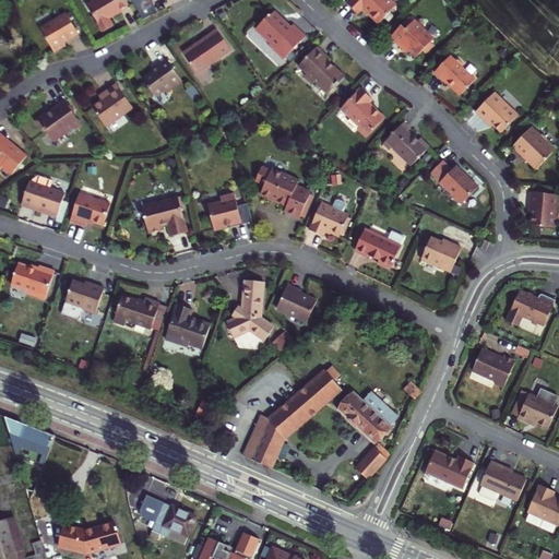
[(125,0),(97,0),(88,6),(104,32),(114,26),(109,20),(130,8),(125,0)]
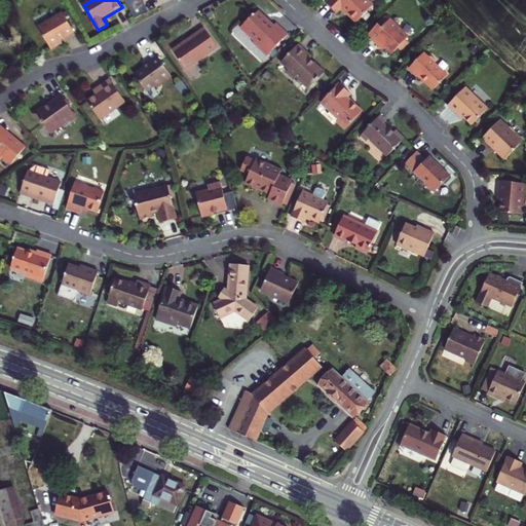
[(144,0),(124,0),(137,19),(150,11),(144,0)]
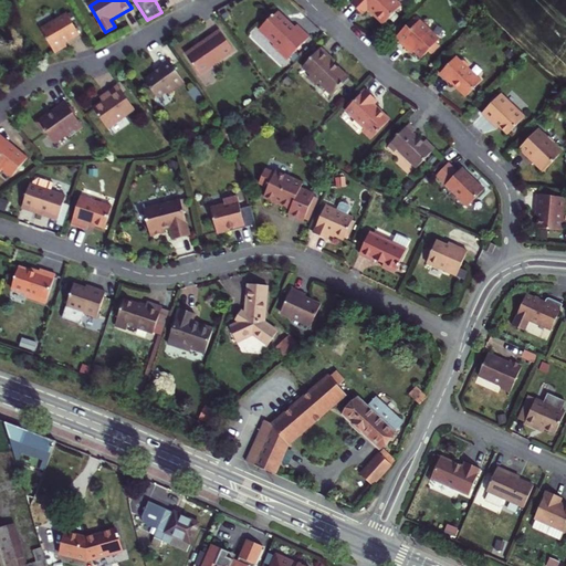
[(368,9),(384,24),(401,6),(395,0),(354,0),(352,3),(363,14),(368,9)]
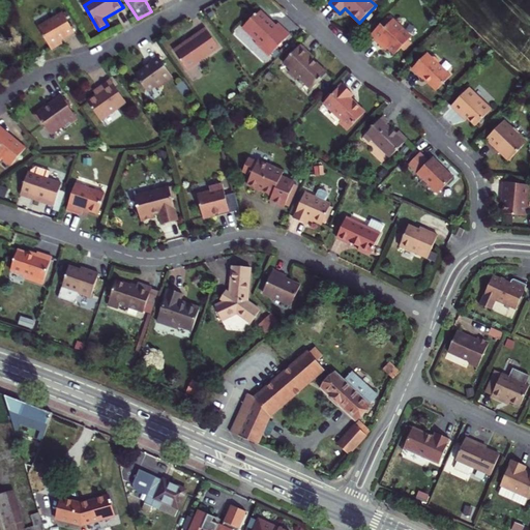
[(243,27),(258,40),(257,42),(270,56),(291,33),(280,22),(275,26),(271,22),(270,19),(261,9),(258,13),(257,12),(243,27)]
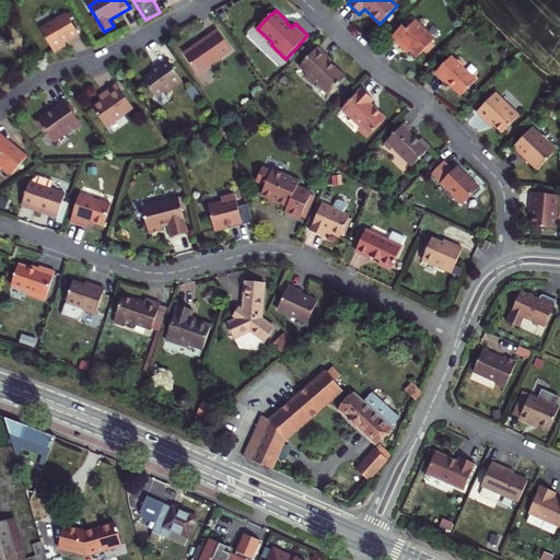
[(68,14),(43,30),(56,53),(68,46),(66,43),(80,35),(68,14)]
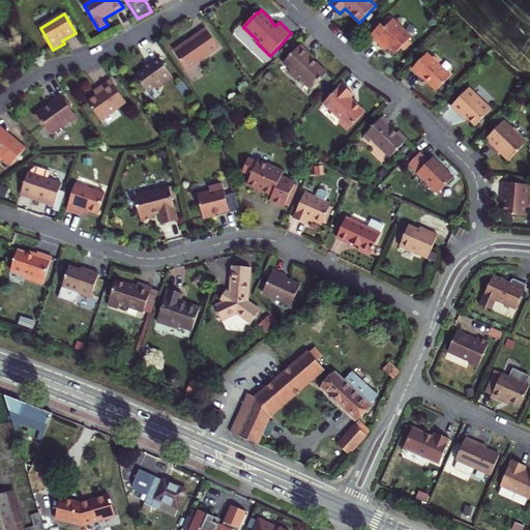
[(393,20),(389,16),(382,24),(385,27),(393,20)]
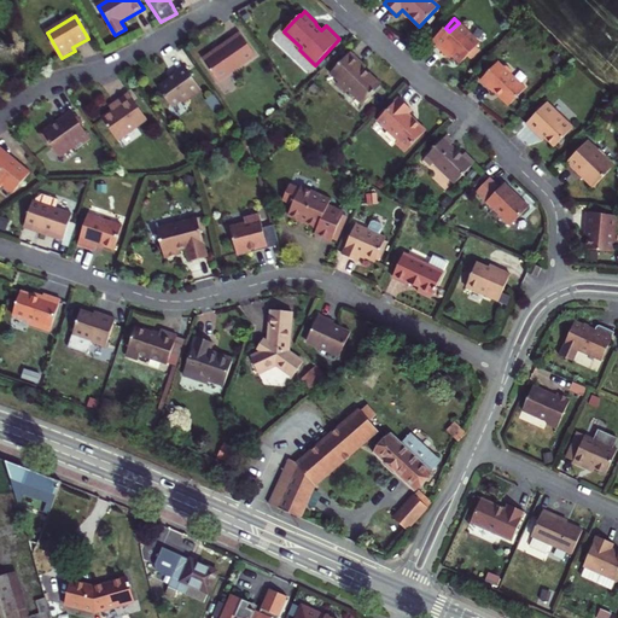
[(454,56),(461,63),(479,42),(459,23),(449,31),(445,28),(433,41),(447,54),(449,52),(454,56)]
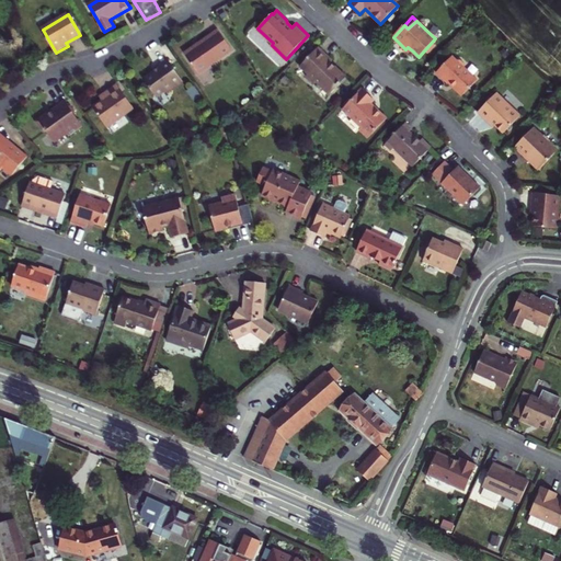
[(219,29),(198,43),(201,46),(187,55),(201,73),(233,49),(219,29)]
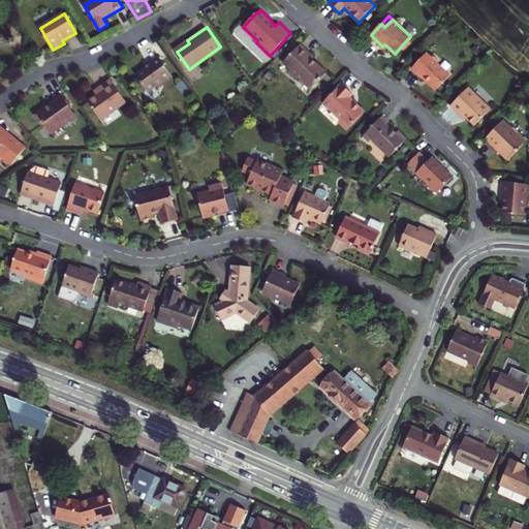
[(300,76),(312,88),(328,72),(312,58),(313,56),(301,43),(284,61),(291,68),(289,71),(296,76),(298,78),(300,76)]
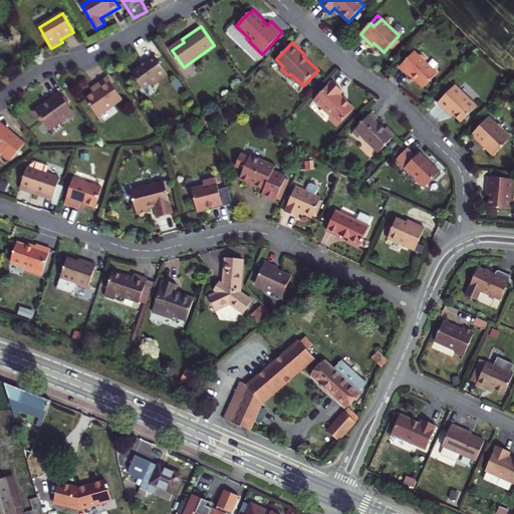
[(436,75),(426,64),(426,61),(421,56),(418,57),(413,53),(401,66),(411,76),(413,74),(417,79),(416,80),(424,88),(436,75)]
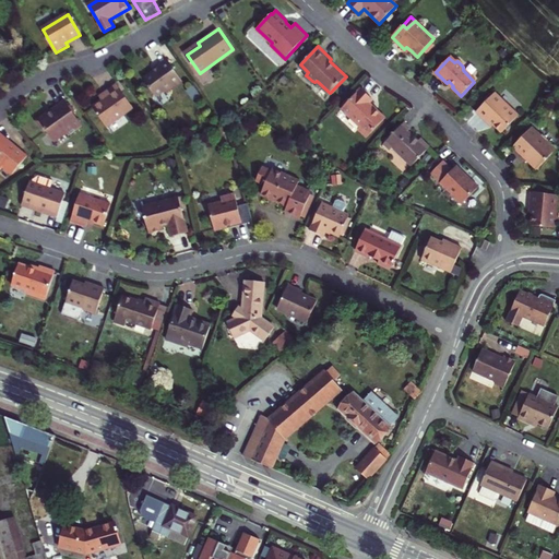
[(157,96),(166,90),(169,91),(185,81),(169,59),(158,67),(161,69),(145,79),(157,96)]
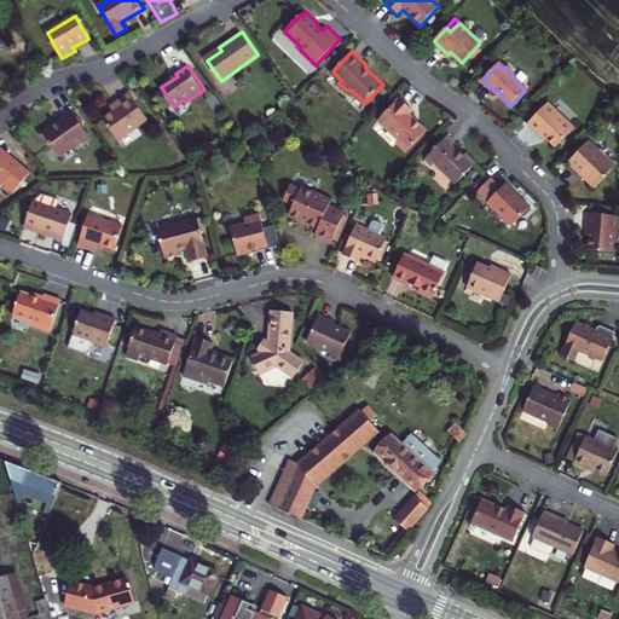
[(121,140),(150,120),(133,94),(119,104),(122,108),(116,111),(105,119),(121,140)]
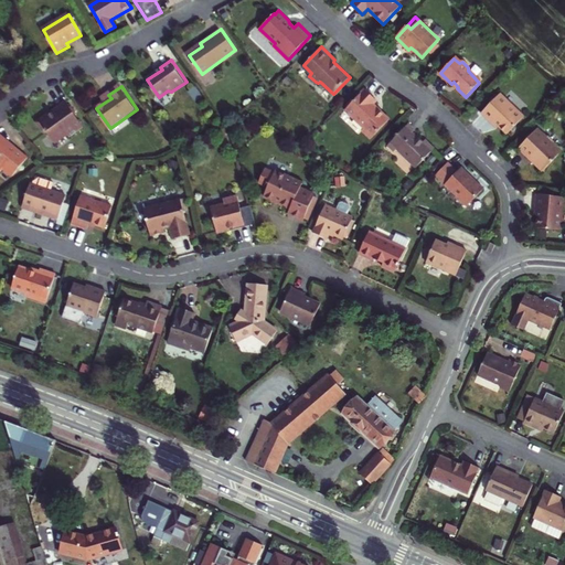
[(381,112),(375,107),(375,104),(374,103),(377,99),(365,88),(345,109),(366,129),(364,131),(372,138),(390,119),(383,112),(381,112)]
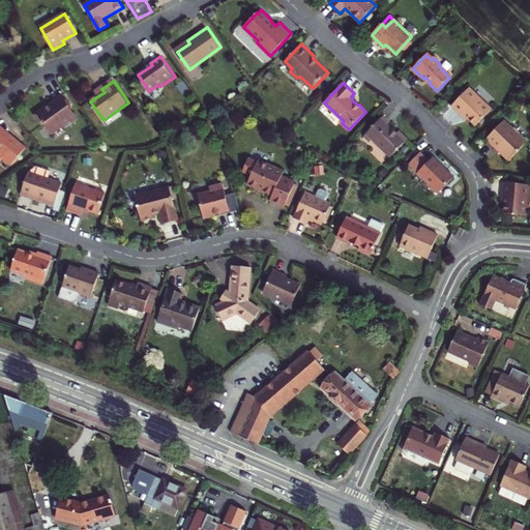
[(492,110),(470,88),(452,107),(462,116),(463,114),(475,126),(492,110)]
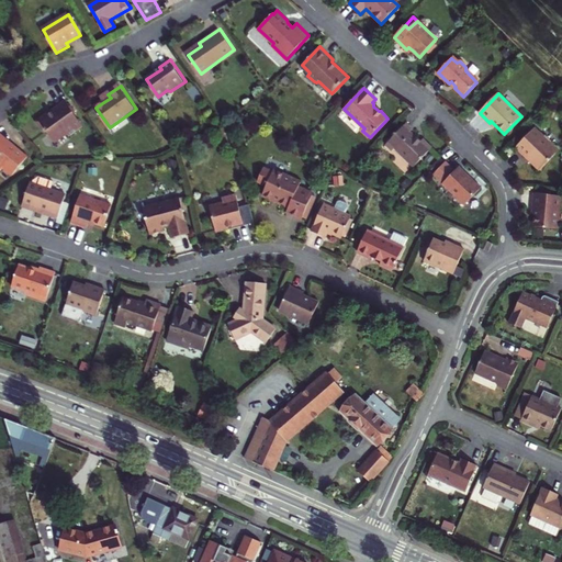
[(55,139),(67,131),(70,136),(86,126),(68,101),(38,121),(46,132),(48,130),(55,139)]
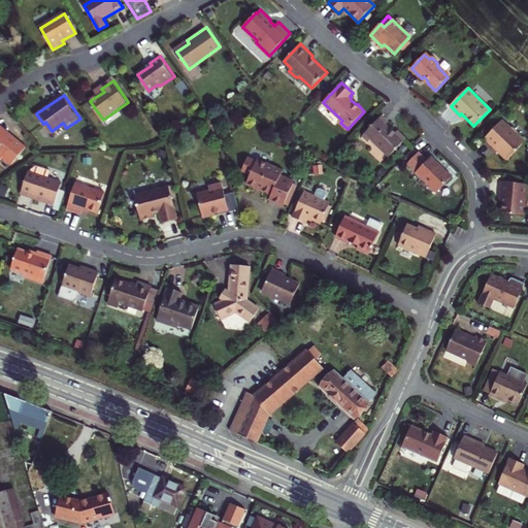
[(371,138),(390,156),(406,138),(398,130),(396,132),(386,123),(389,121),(383,114),(363,134),(369,140),(371,138)]
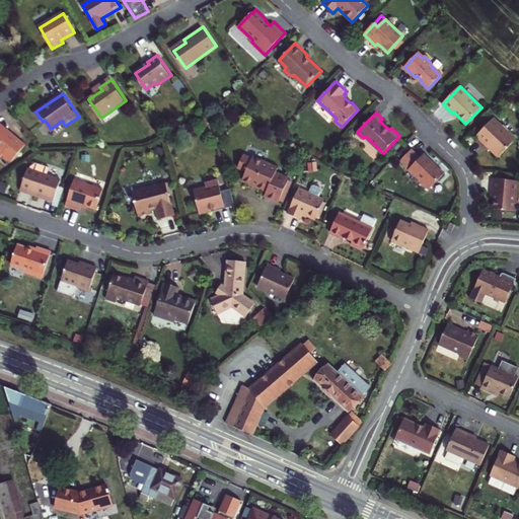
[(488,146),(500,156),(514,141),(503,130),(505,128),(494,119),(476,137),(487,147),(488,146)]
